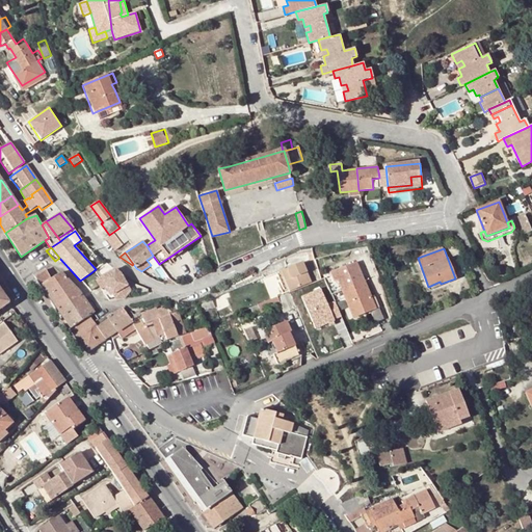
[(147,260),(151,265),(153,269),(159,264),(153,256),(147,260)]
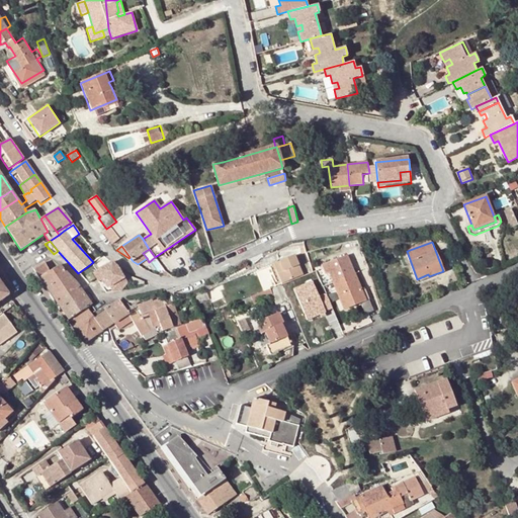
[(283,283),(304,274),(294,254),(275,263),(283,283)]
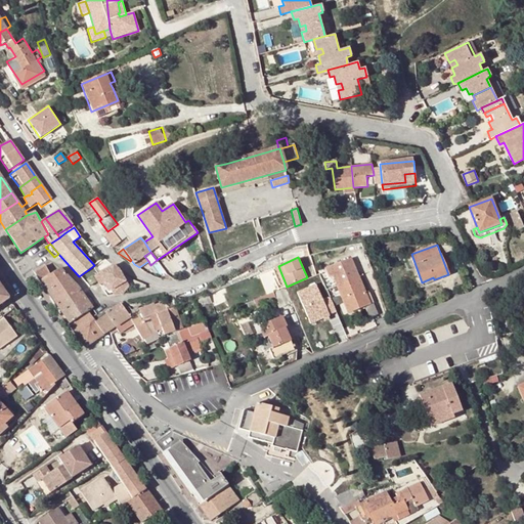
[(352,257),(325,268),(330,277),(333,276),(348,313),(372,303),(352,257)]
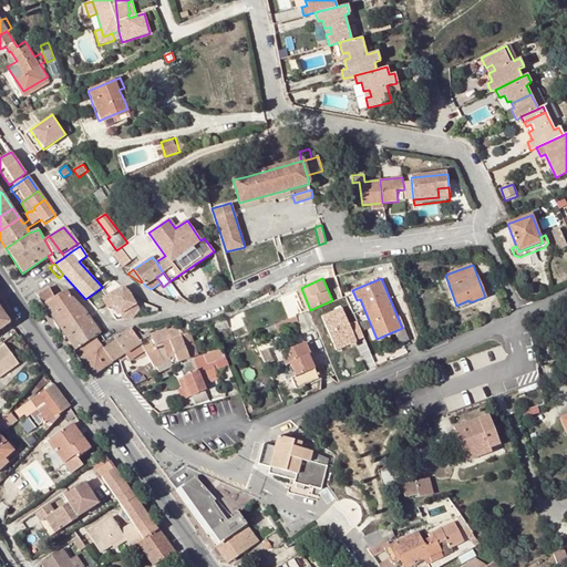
[(103,289),(102,287),(96,291),(98,294),(101,299),(102,298),(112,292),(107,287),(103,289)]
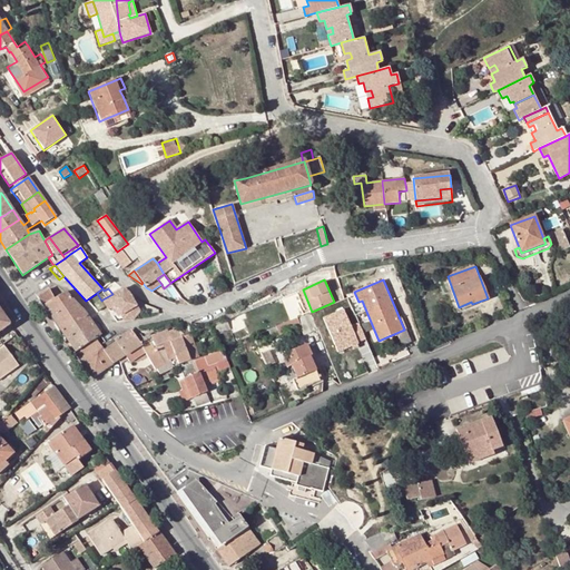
[(68,341),(92,323),(86,313),(66,292),(56,298),(49,290),(38,296),(68,341)]
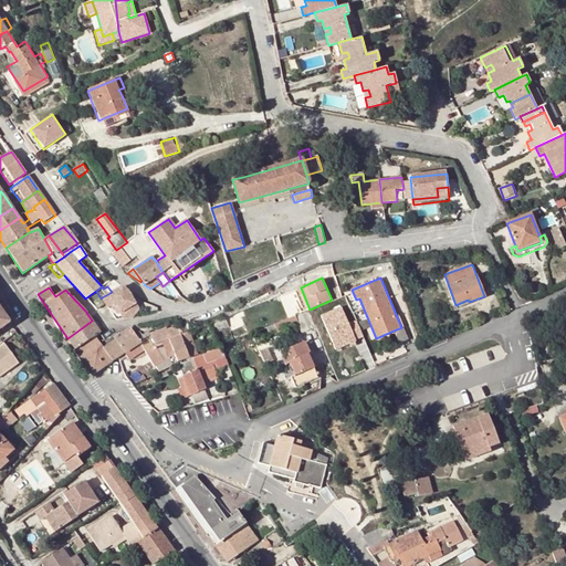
[(137,307),(136,304),(127,291),(125,289),(123,287),(122,287),(119,289),(115,290),(112,292),(102,297),(106,304),(116,318),(137,307)]
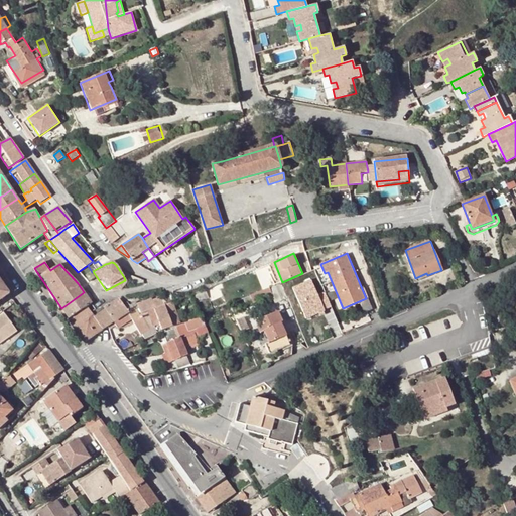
[(97,277),(93,271),(92,272),(89,267),(80,273),(88,282),(97,277)]
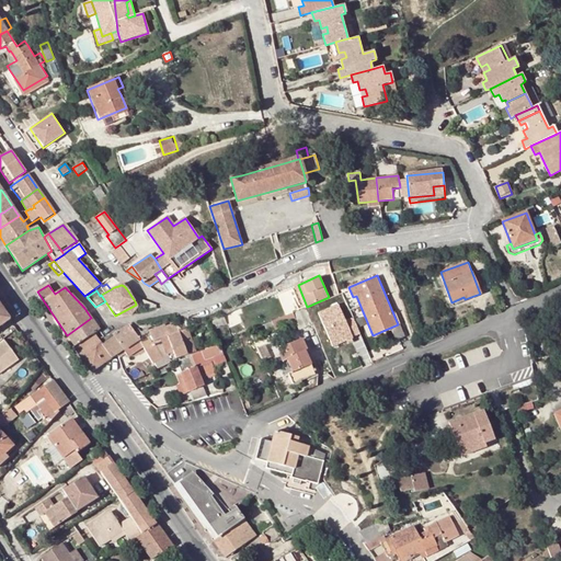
[(340,304),(318,312),(332,348),(354,340),(340,304)]
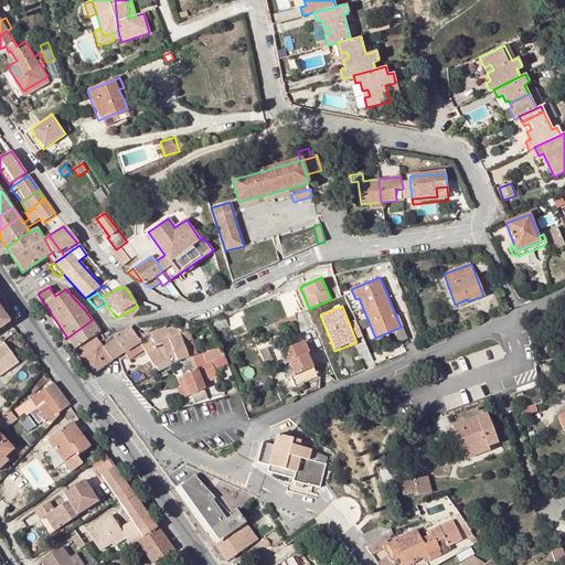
[(0,328),(10,321),(3,312),(0,307),(0,328)]
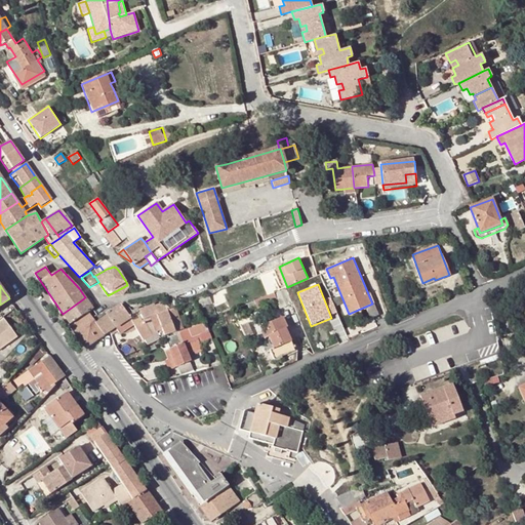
[(213,304),(210,294),(195,300),(198,309),(213,304)]
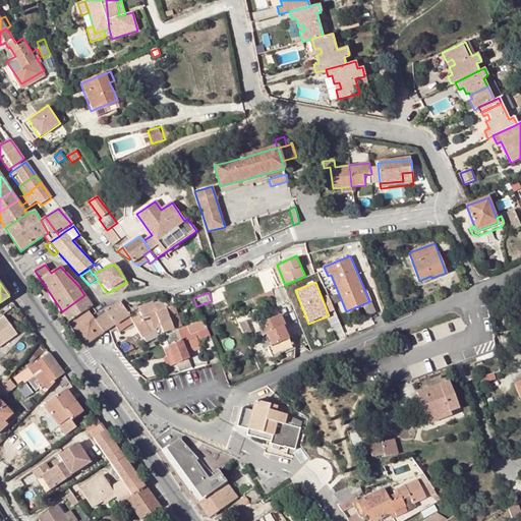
[(92,306),(84,295),(62,311),(66,317),(85,346),(109,331),(115,327),(105,312),(95,320),(89,308),(92,306)]
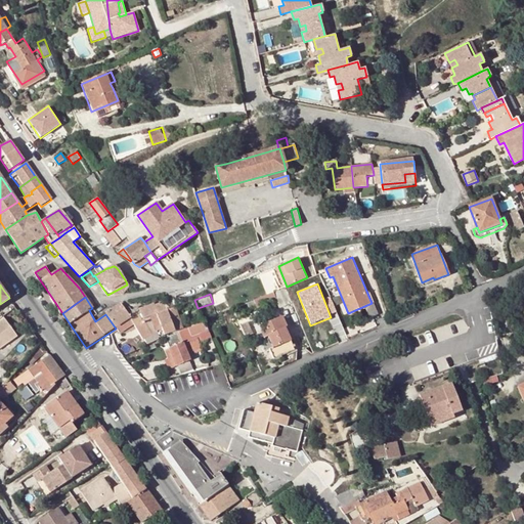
[(124,322),(129,331),(136,326),(143,340),(153,335),(144,320),(143,321),(137,312),(131,316),(122,304),(105,314),(116,329),(124,322)]
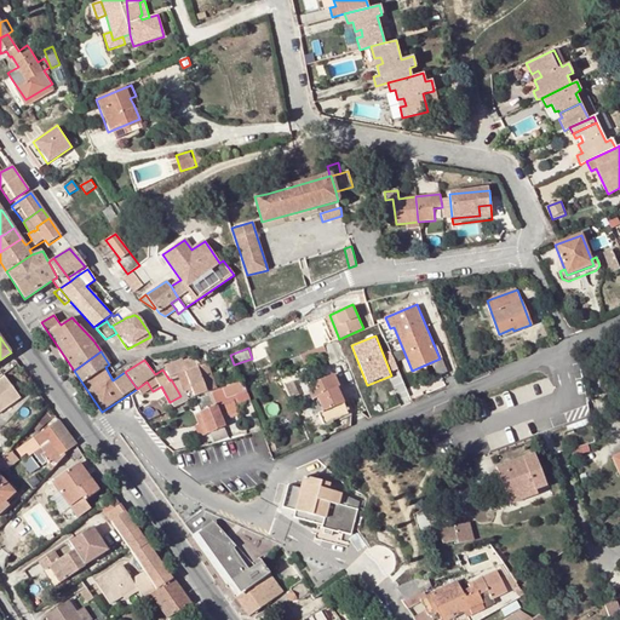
[(171,377),(178,374),(183,388),(190,384),(195,397),(217,389),(207,363),(188,369),(182,360),(166,366),(171,377)]
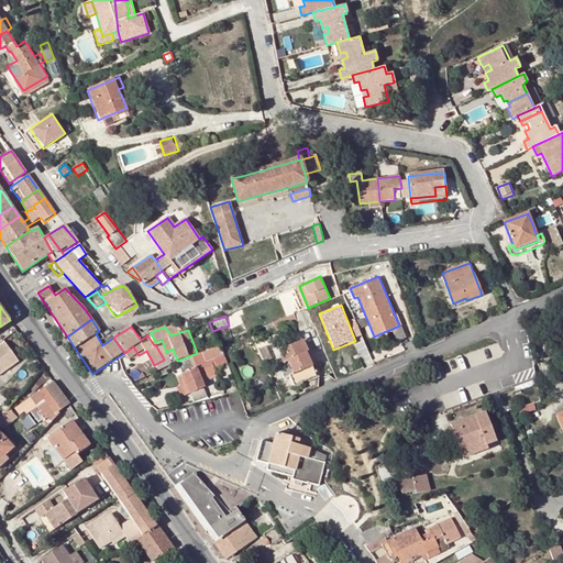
[(304,341),(286,348),(287,353),(280,356),(284,364),(289,362),(294,374),(289,376),(294,387),(318,376),(307,352),(308,351),(304,341)]
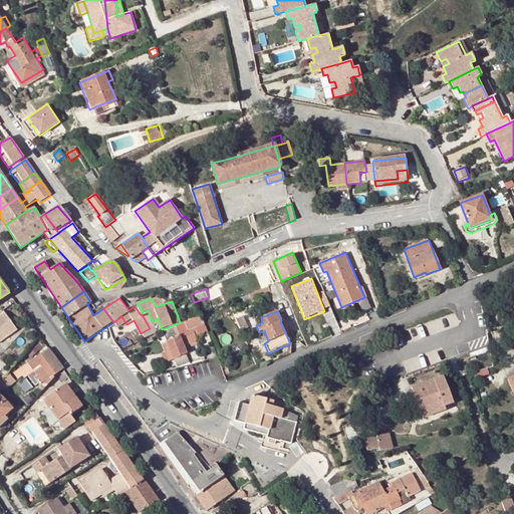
[(0,343),(17,332),(5,313),(0,316),(0,343)]
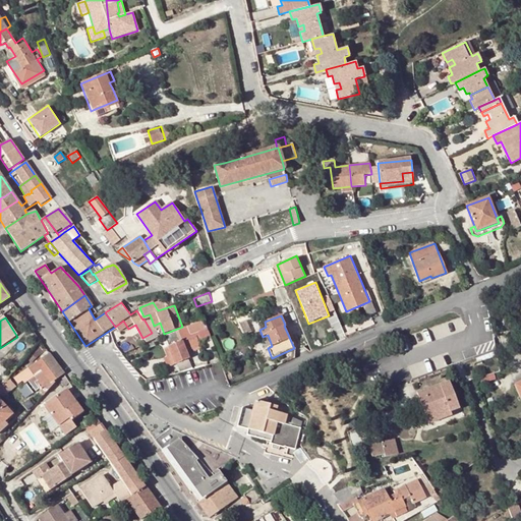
[(201,321),(187,326),(190,334),(198,331),(201,338),(211,335),(205,319),(201,321)]
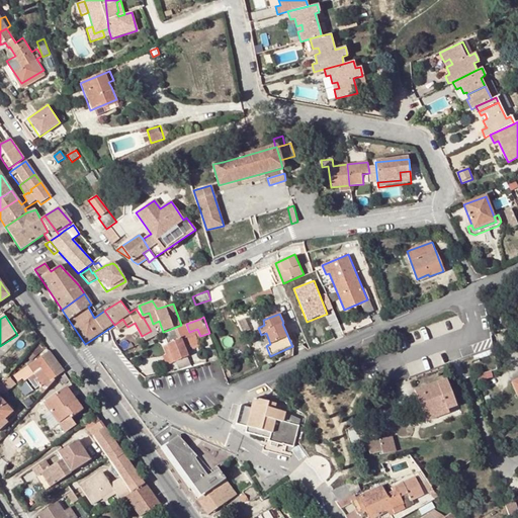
[(122,319),(114,325),(119,333),(127,327),(122,319)]
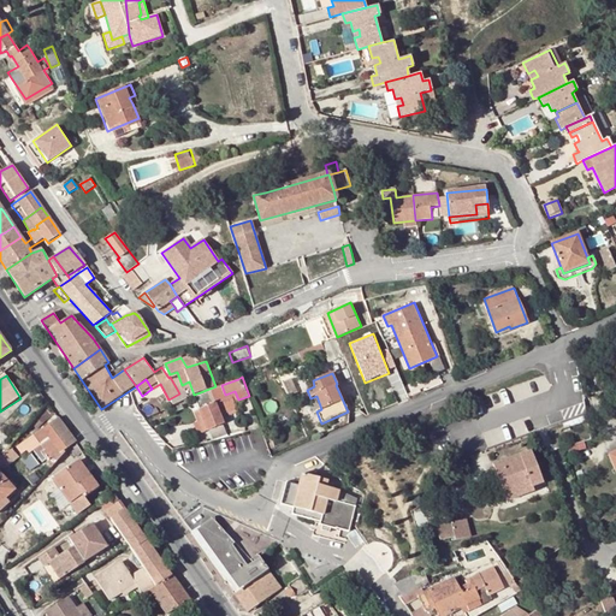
[(205,421),(208,430),(224,424),(221,415),(227,412),(230,413),(237,409),(232,397),(223,401),(221,401),(215,403),(214,403),(199,409),(194,412),(199,421),(199,424),(205,421)]
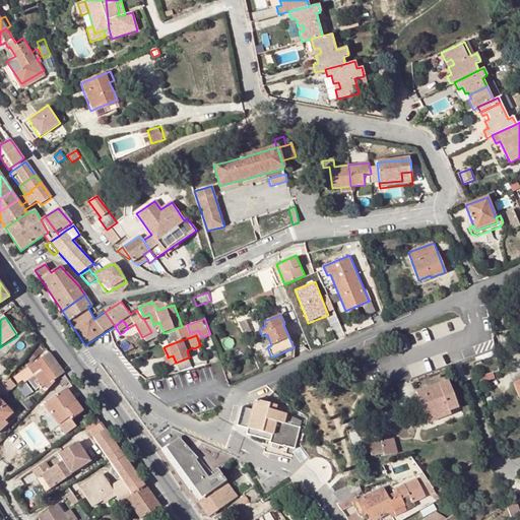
[(40,340),(29,351),(36,358),(46,348),(40,340)]
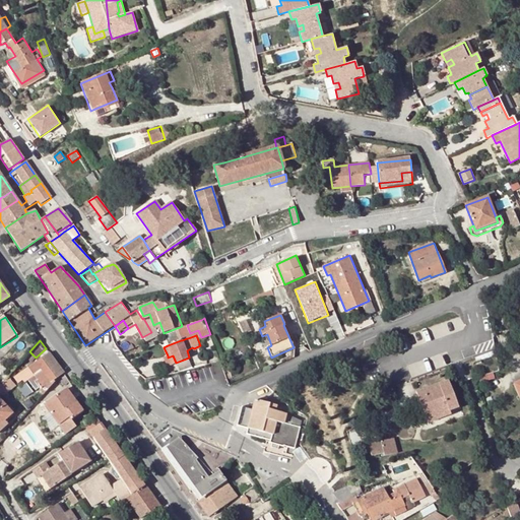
[(122,353),(133,348),(129,341),(116,347),(122,353)]
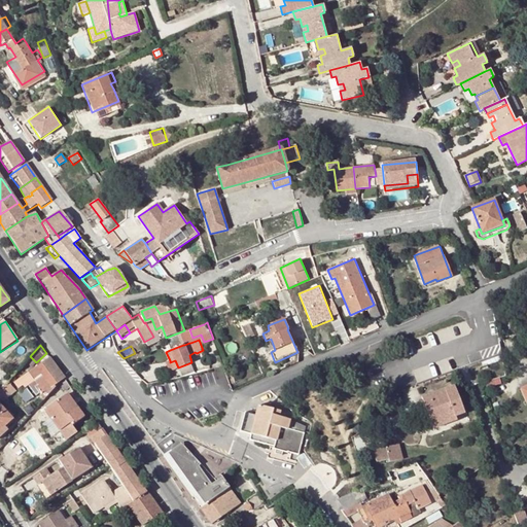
[(60,383),(66,380),(50,358),(44,361),(60,383)]
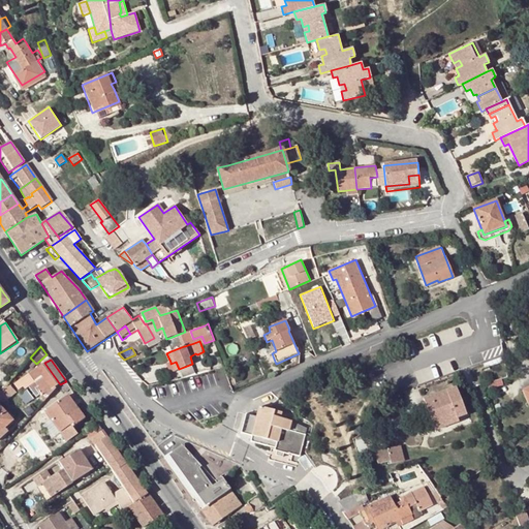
[(175,371),(179,369),(176,362),(170,364),(170,362),(167,363),(167,365),(172,372),(175,371)]
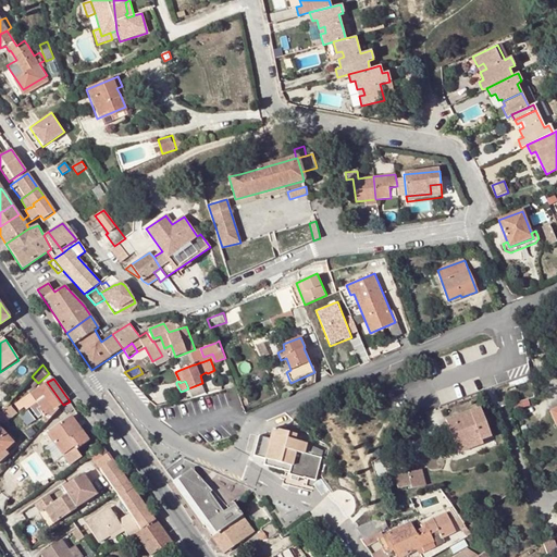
[(63,405),(47,382),(37,388),(44,397),(36,401),(39,407),(36,409),(45,422),(54,410),(62,405),(63,405)]
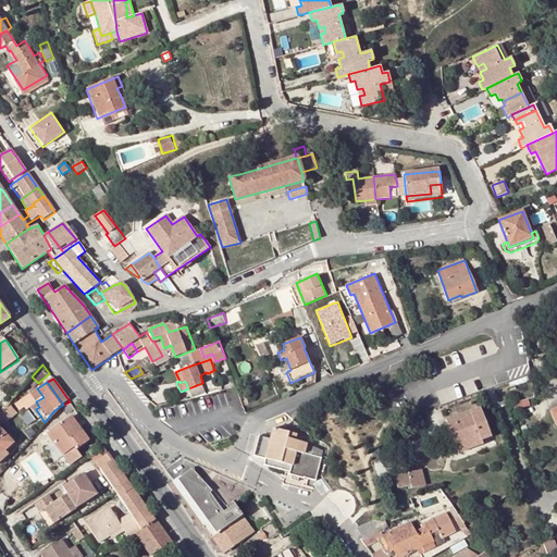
[(63,405),(62,405),(69,413),(74,409),(70,401),(63,405)]
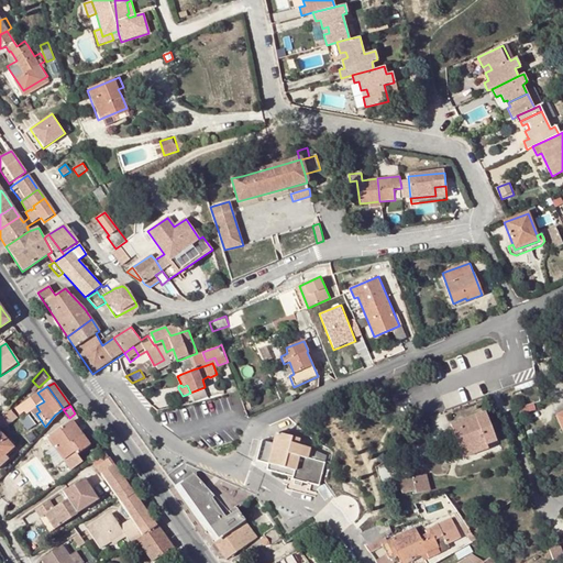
[(17,417),(9,409),(0,417),(0,423),(1,426),(4,429),(17,417)]
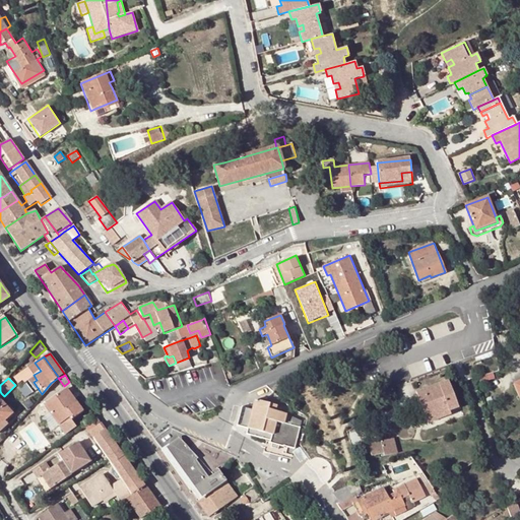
[(448,382),(417,393),(429,423),(450,415),(449,411),(457,408),(448,382)]
